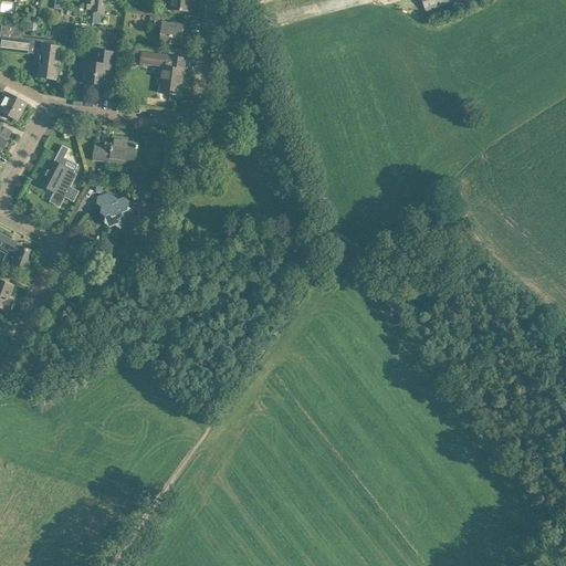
[(94,11),(95,0),(86,0),(86,4),(87,4),(86,10),(94,11)]
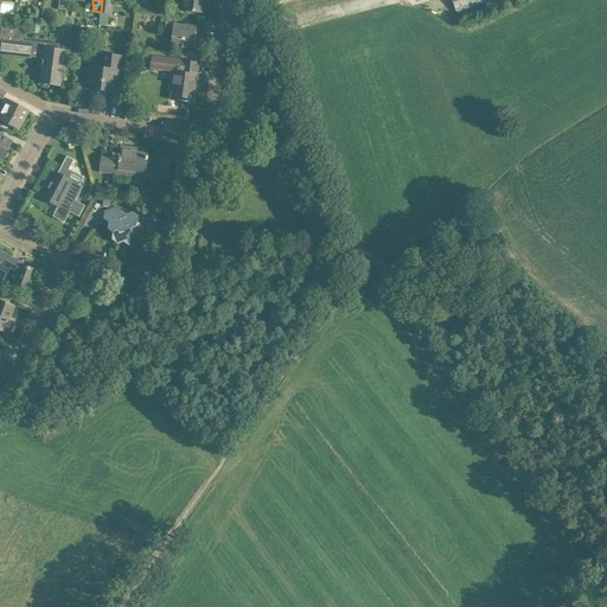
[(102,0),(101,12),(98,25),(106,26),(109,0),(102,0)]
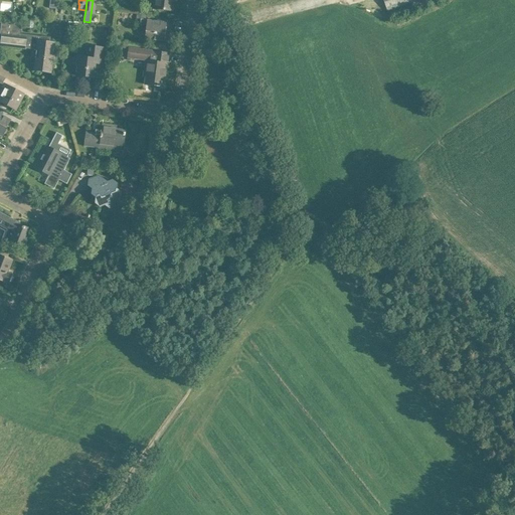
[(156,0),(156,9),(172,11),(173,0),(156,0)]
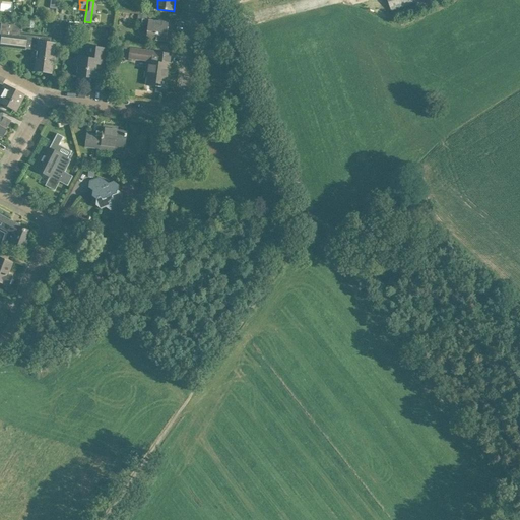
[(168,22),(168,23),(149,20),(150,14),(138,12),(137,19),(142,19),(141,25),(148,26),(146,40),(166,42),(168,30),(174,31),(175,23),(168,22)]
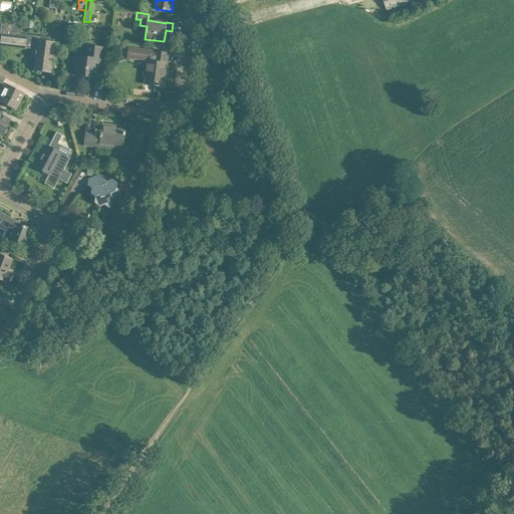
[(25,49),(26,38),(20,38),(22,25),(15,25),(13,36),(2,35),(1,46),(10,47),(10,48),(24,49),(25,49)]
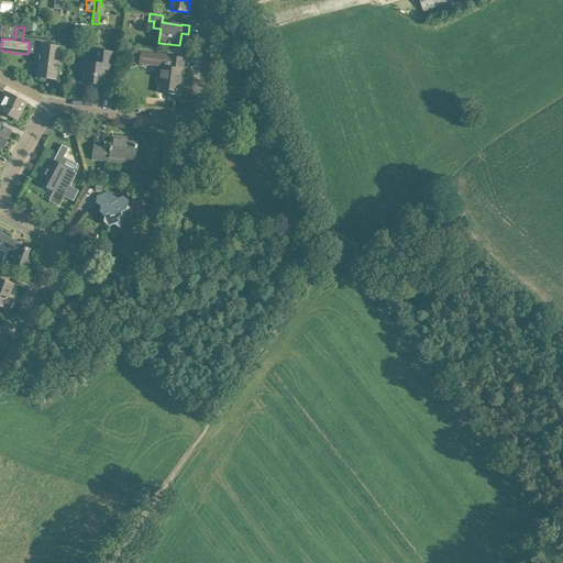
[(55,42),(43,41),(37,77),(56,80),(61,48),(54,47),(55,42)]
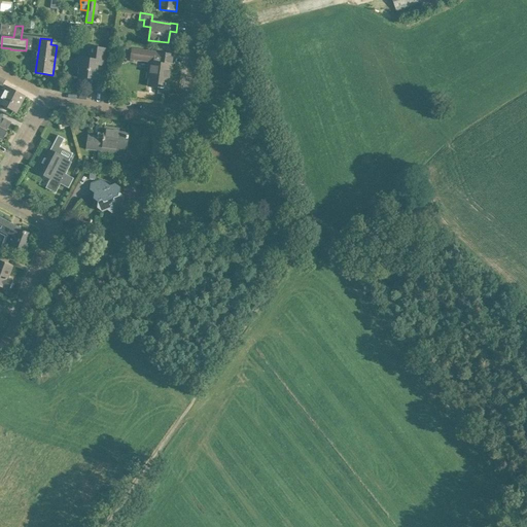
[(80,59),(77,78),(96,80),(98,62),(104,63),(106,49),(91,47),(89,60),(80,59)]
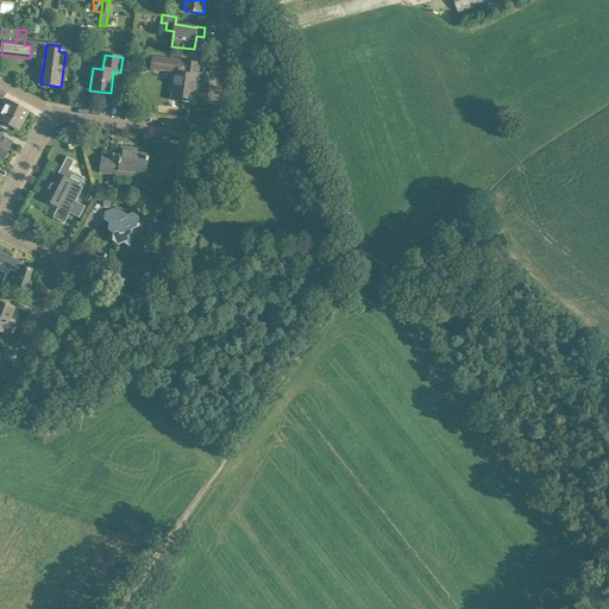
[(198,89),(200,64),(151,58),(150,69),(175,73),(173,98),(182,99),(182,101),(186,101),(186,102),(189,104),(189,102),(194,102),(195,89),(198,89)]
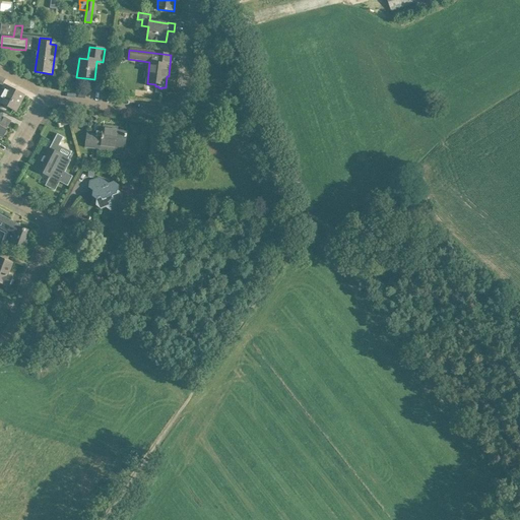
[(24,95),(5,85),(0,93),(0,103),(16,112),(24,95)]
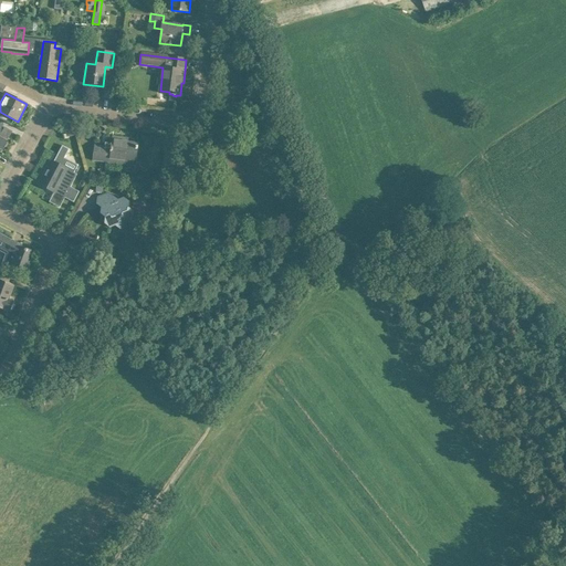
[(72,122),(63,124),(66,133),(74,130),(72,122)]
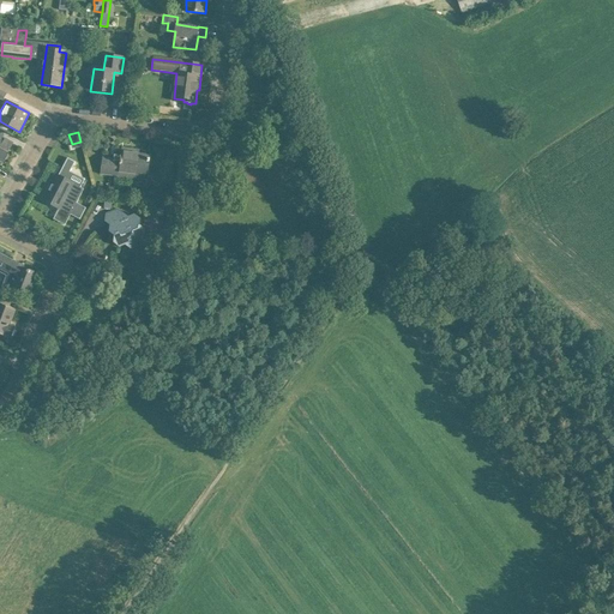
[(0,161),(2,162),(12,144),(0,137),(0,161)]
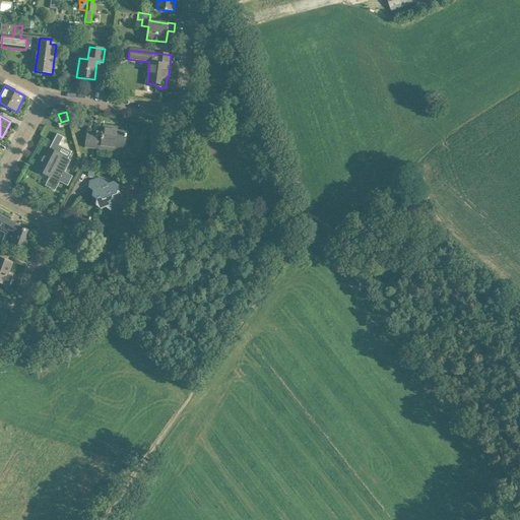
[(125,149),(127,132),(112,130),(112,127),(104,126),(103,136),(87,134),(85,147),(95,149),(96,145),(102,145),(101,149),(110,150),(110,147),(125,149)]
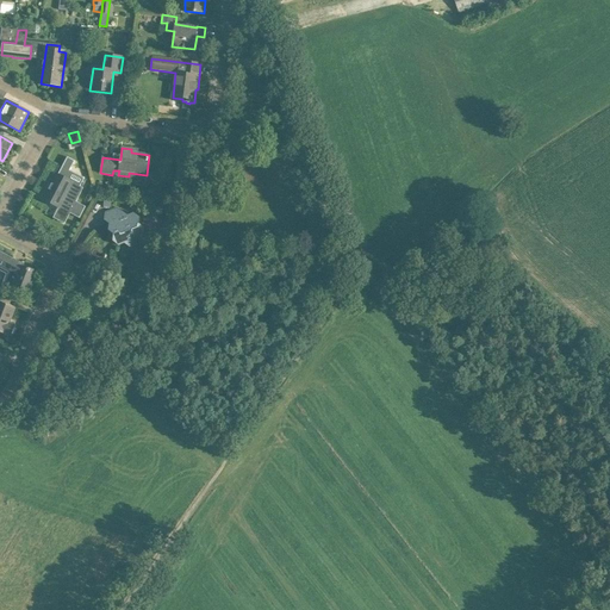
[(48,188),(43,199),(58,207),(53,218),(64,224),(70,213),(79,218),(85,206),(76,201),(83,188),(80,186),(85,178),(69,170),(75,161),(67,157),(57,175),(56,174),(50,185),(51,186),(49,188),(48,188)]
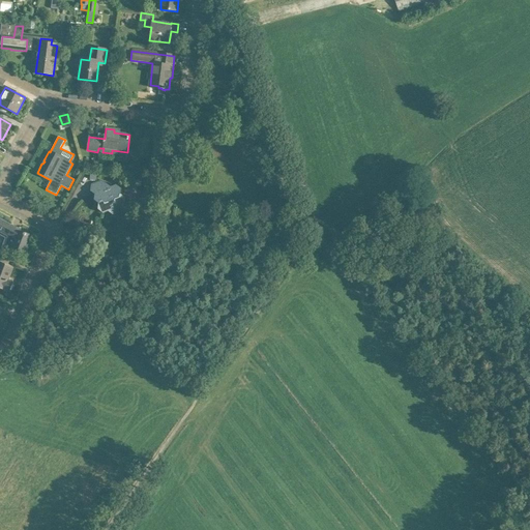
[(102,181),(91,185),(90,192),(95,195),(94,201),(98,204),(98,209),(102,213),(108,211),(113,214),(118,212),(121,209),(124,205),(125,199),(124,199),(120,195),(121,189),(117,186),(112,188),(102,181)]
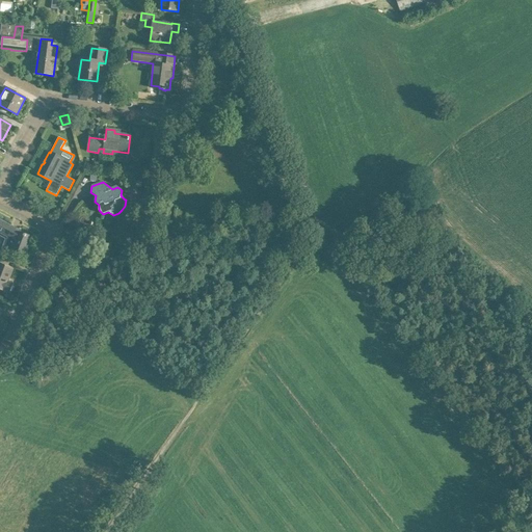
[(11,227),(0,220),(0,235),(7,239),(2,250),(11,255),(12,251),(24,256),(31,237),(19,233),(20,232),(19,231),(18,232),(10,229),(11,227)]
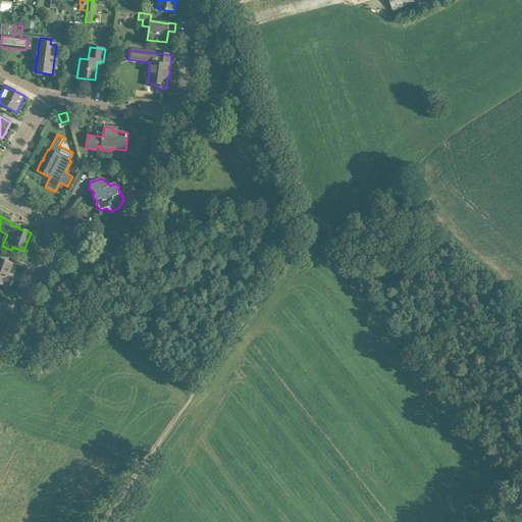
[(8,276),(13,263),(0,258),(0,284),(4,286),(5,285),(9,288),(13,278),(8,276)]
